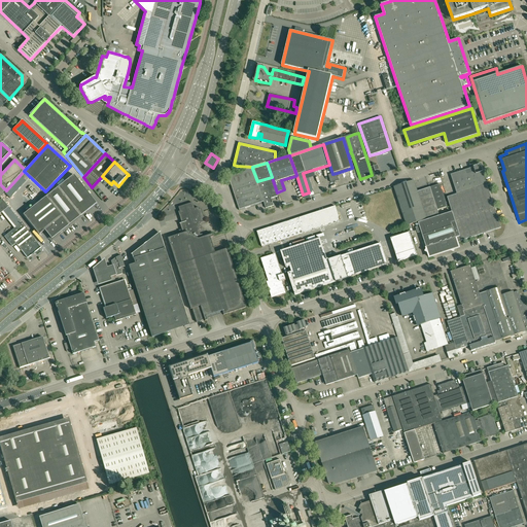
[(487,184),(482,169),(481,165),(451,175),(457,194),(487,184)]
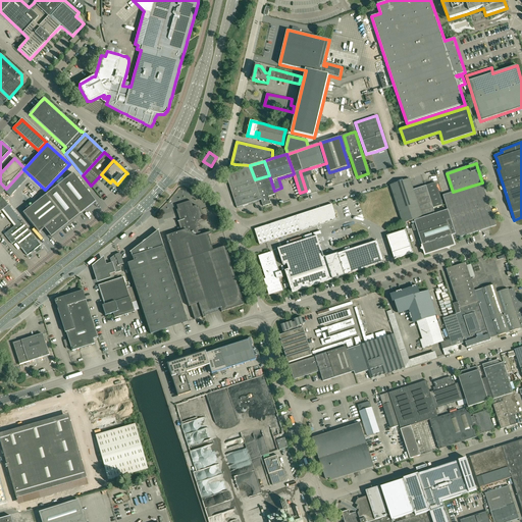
[(226,173),(238,208),(261,200),(255,179),(250,166),(226,173)]
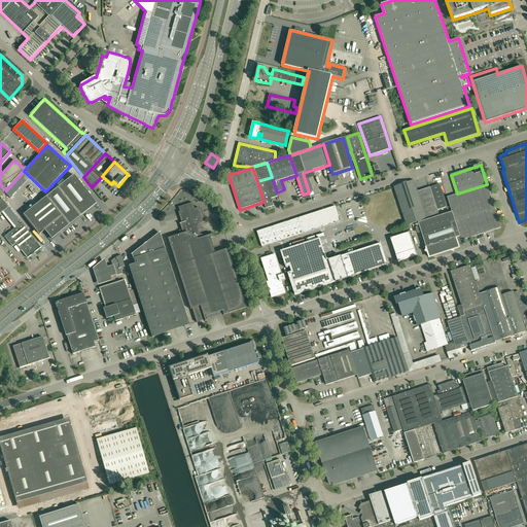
[(97,204),(74,175),(58,187),(49,195),(24,215),(39,235),(45,231),(51,239),(51,240),(69,225),(74,222),(80,216),(96,205),(97,204)]
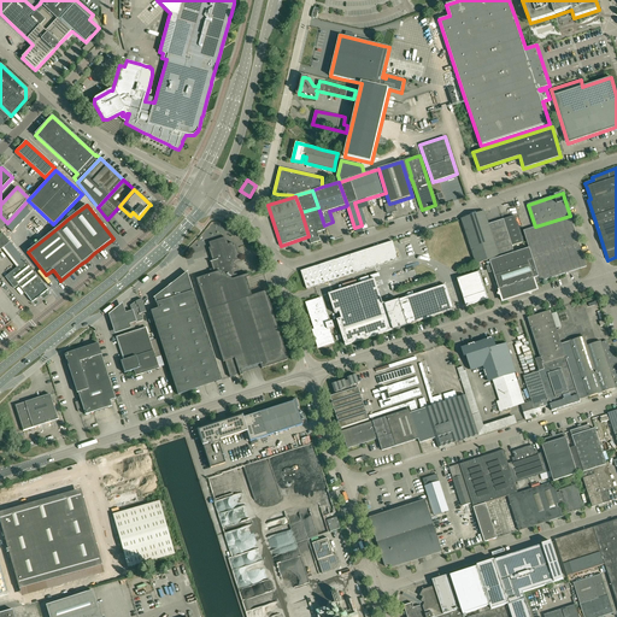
[(324,225),(318,207),(301,212),(309,236),(311,244),(321,241),(318,233),(325,230),(324,225)]
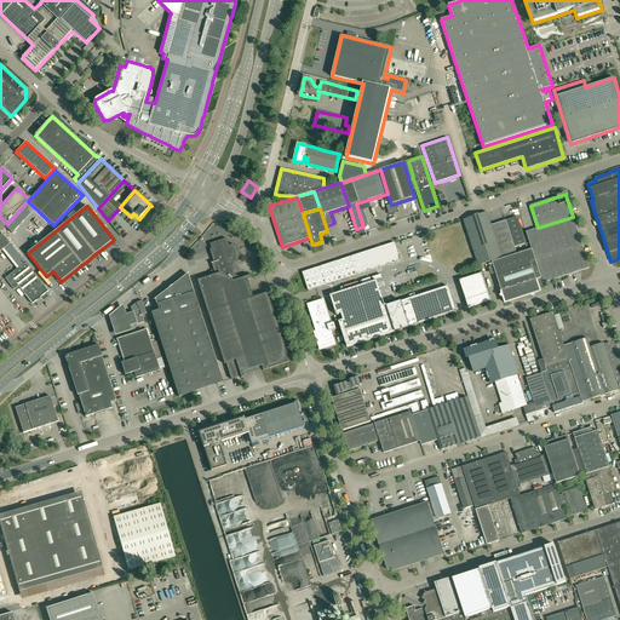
[(487,212),(464,220),(478,265),(517,253),(515,247),(526,244),(517,217),(506,220),(491,225),(487,212)]
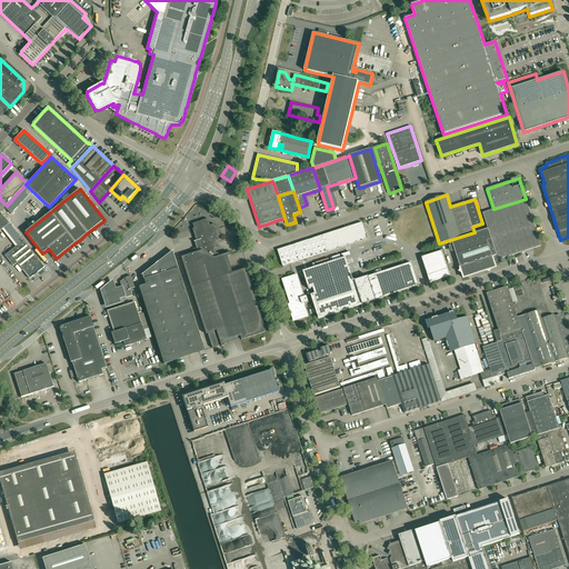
[(493,209),(482,212),(488,228),(530,215),(526,199),(493,209)]
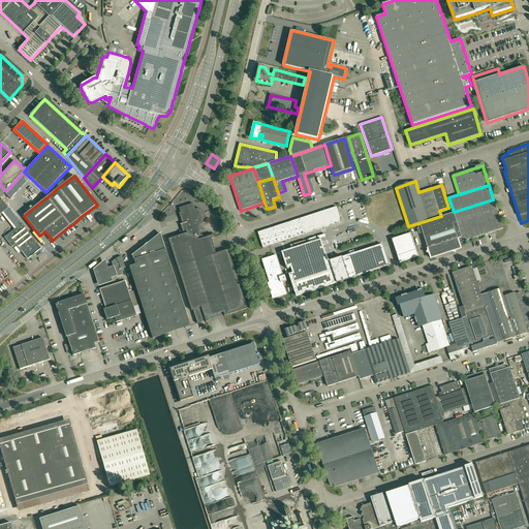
[(0,214),(2,213),(14,229),(4,238),(12,247),(16,244),(28,259),(41,248),(34,240),(22,224),(8,208),(2,199),(0,200),(0,214)]
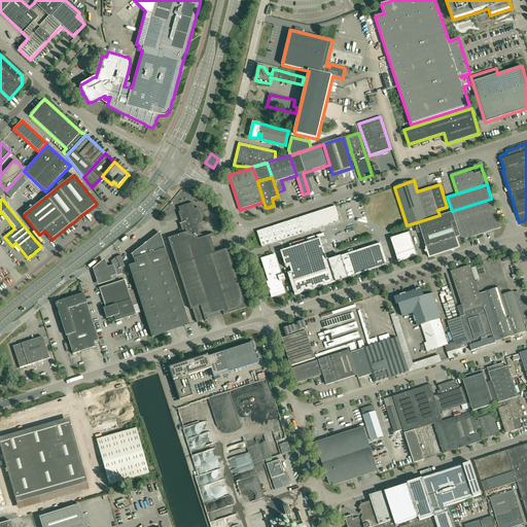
[(501,227),(498,218),(493,204),(491,199),(452,211),(452,212),(461,241),(483,234),(493,231),(501,227)]
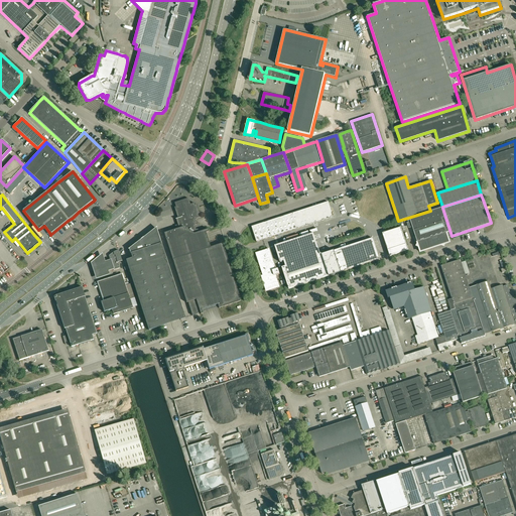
[(174,208),(175,211),(177,219),(175,219),(178,229),(164,234),(166,240),(186,303),(187,302),(192,315),(201,313),(201,314),(203,313),(202,310),(218,305),(219,308),(240,301),(240,300),(241,300),(222,244),(211,248),(206,233),(209,232),(209,229),(199,233),(198,229),(196,230),(195,225),(198,224),(197,222),(197,221),(196,221),(195,221),(196,219),(197,219),(201,217),(197,205),(195,205),(195,204),(190,205),(188,199),(174,203),(175,207),(174,208)]
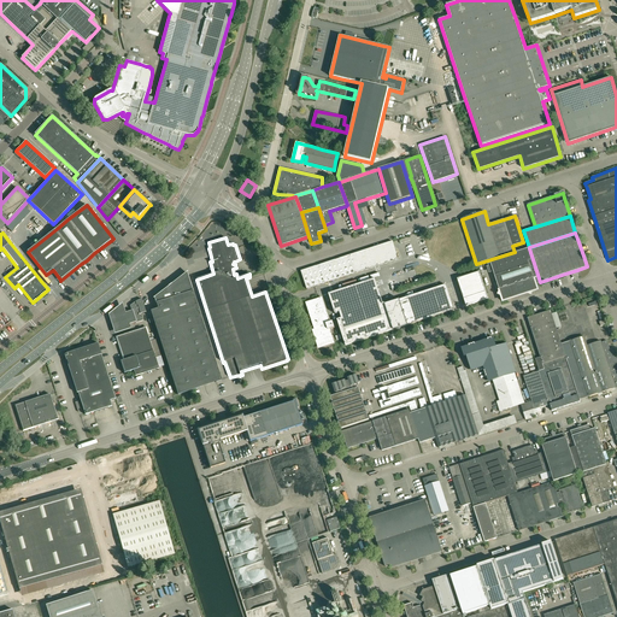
[(316,287),(328,282),(399,259),(393,241),(304,270),(301,271),(307,289),(316,287)]
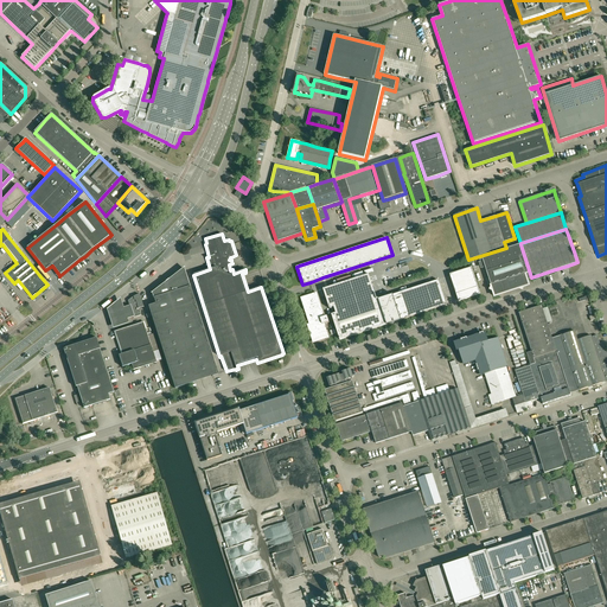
[(519,288),(522,289),(523,287),(529,286),(528,280),(526,279),(531,278),(521,244),(481,257),(483,261),(479,262),(481,269),(485,268),(492,287),(491,289),(493,291),(494,296),(519,288)]
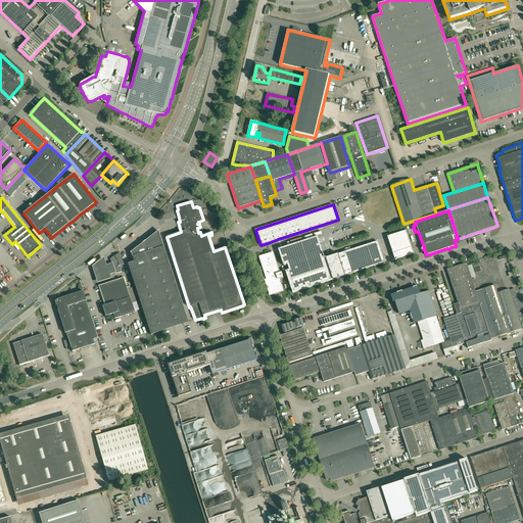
[(183,325),(188,323),(162,245),(158,231),(157,231),(131,252),(134,262),(128,264),(130,270),(126,271),(127,274),(131,273),(150,335),(170,329),(168,324),(181,320),(183,325)]
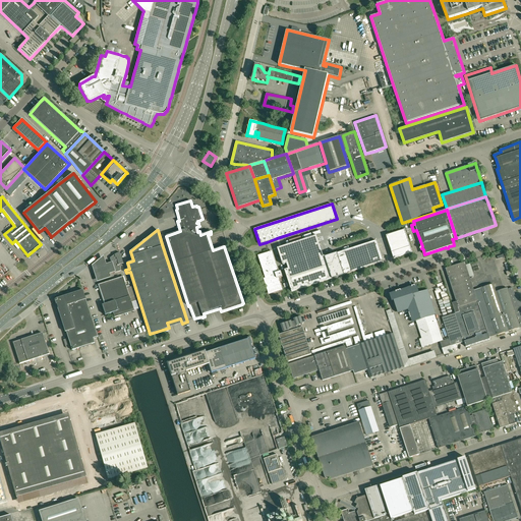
[(394,258),(412,252),(412,250),(405,230),(386,236),(394,258)]
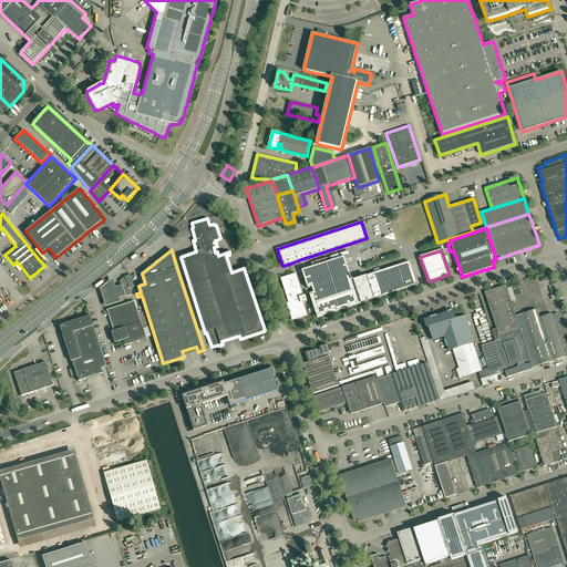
[(353,279),(352,279),(344,257),(302,270),(308,288),(312,287),(313,292),(310,295),(316,311),(318,318),(322,316),(325,315),(352,306),(353,306),(360,303),(361,303),(361,302),(368,301),(369,297),(373,295),(374,299),(418,285),(410,261),(354,280),(353,279)]
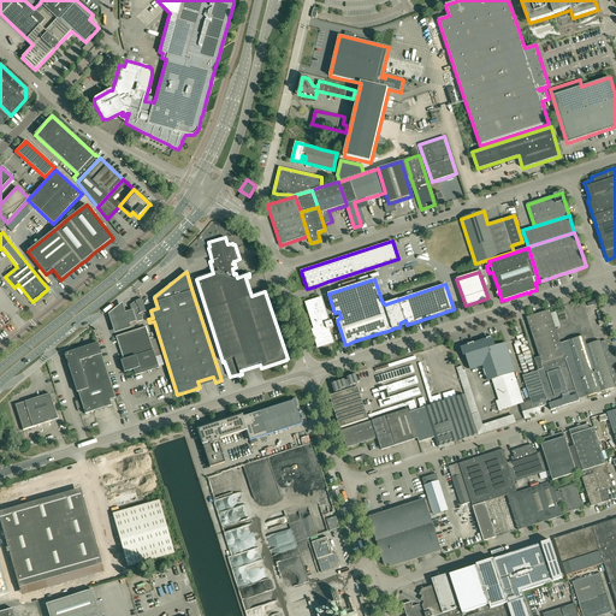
[(142,298),(136,301),(130,306),(135,323),(142,320),(141,313),(146,312),(142,298)]
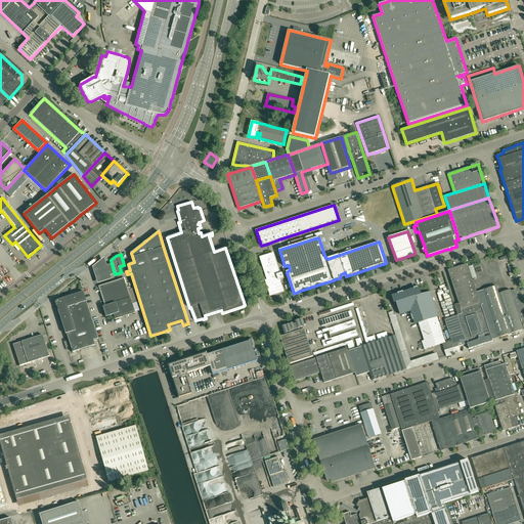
[(262,258),(268,277),(269,281),(267,281),(271,295),(280,292),(281,291),(282,291),(278,280),(285,278),(282,273),(278,274),(272,255),(270,256),(262,258)]
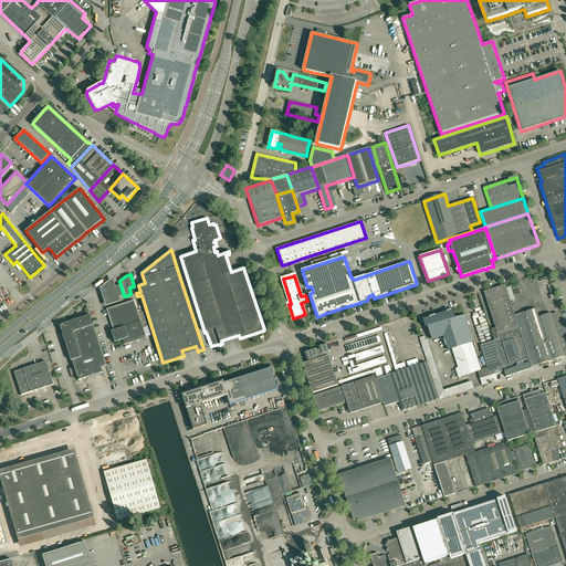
[(115,289),(113,280),(100,290),(105,307),(119,303),(118,299),(124,297),(121,286),(115,289)]
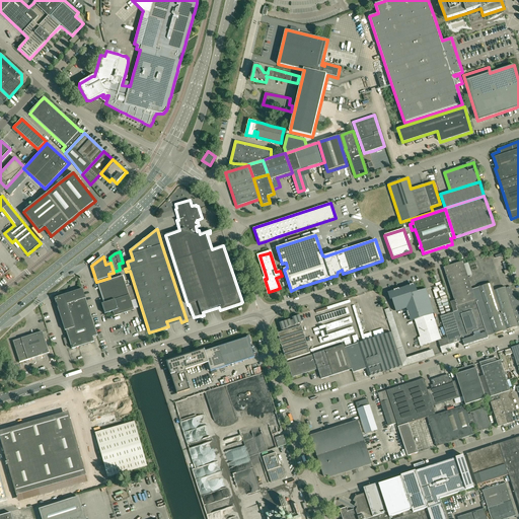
[(449,266),(444,268),(456,306),(475,300),(472,289),(463,262),(462,262),(457,263),(449,266)]
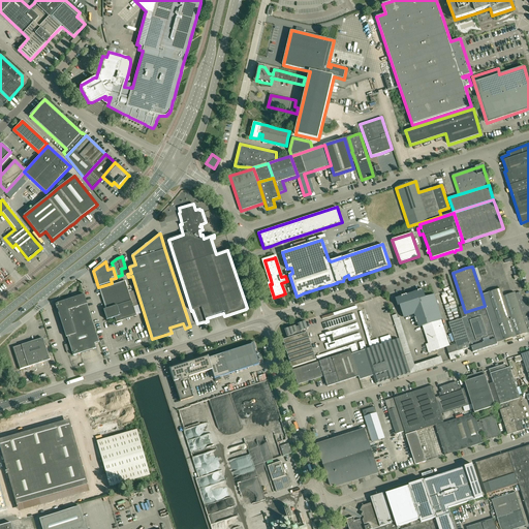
[(135,316),(127,286),(125,281),(100,289),(106,309),(103,310),(106,320),(115,317),(116,322),(135,316)]
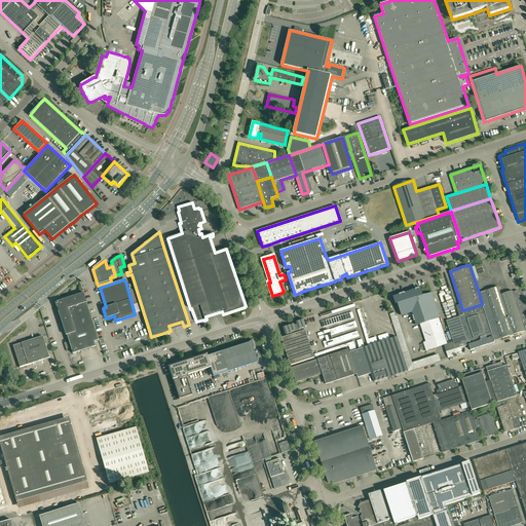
[(513,291),(508,293),(500,295),(498,287),(479,293),(482,304),(488,322),(494,341),(525,330),(525,305),(523,297),(520,298),(518,291),(513,292),(513,291)]
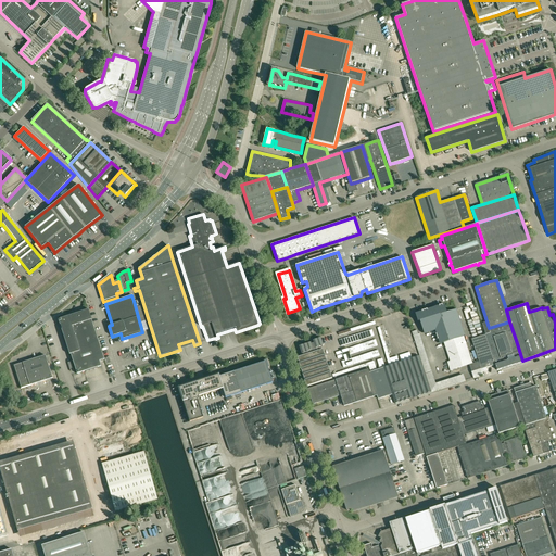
[(444,305),(438,307),(436,308),(436,307),(430,310),(417,314),(419,321),(419,324),(420,327),(422,327),(424,332),(425,335),(436,331),(440,344),(444,343),(450,362),(447,362),(450,370),(469,365),(472,364),(464,336),(465,336),(456,310),(446,313),(444,305)]
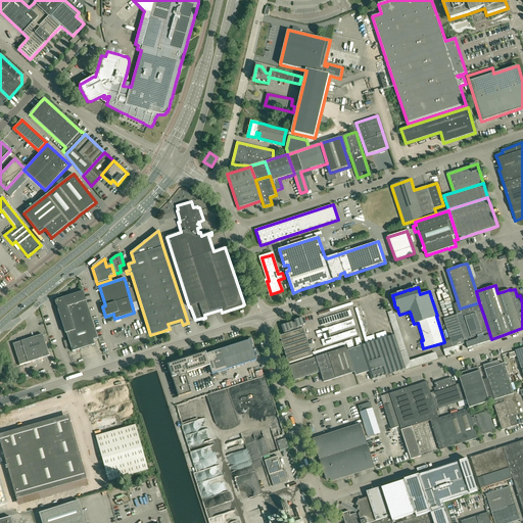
[(92,321),(83,291),(55,300),(65,333),(66,333),(73,351),(80,349),(95,344),(93,339),(98,338),(92,321)]
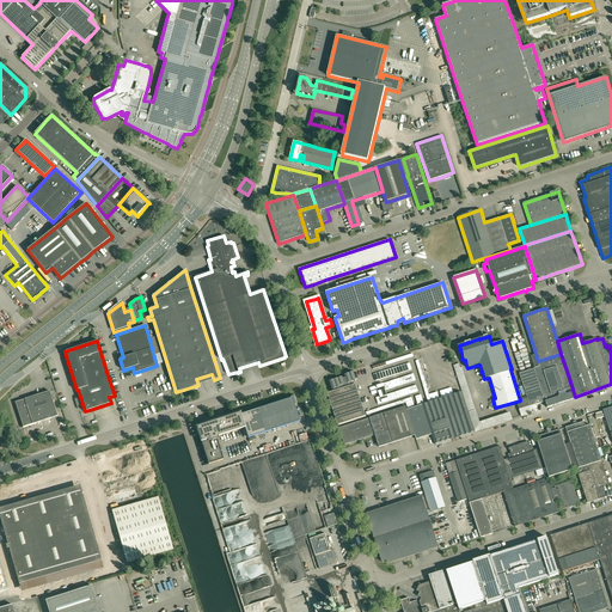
[(548,408),(573,399),(575,398),(575,397),(568,374),(561,354),(538,361),(540,367),(536,368),(519,373),(527,398),(530,407),(545,402),(548,408)]
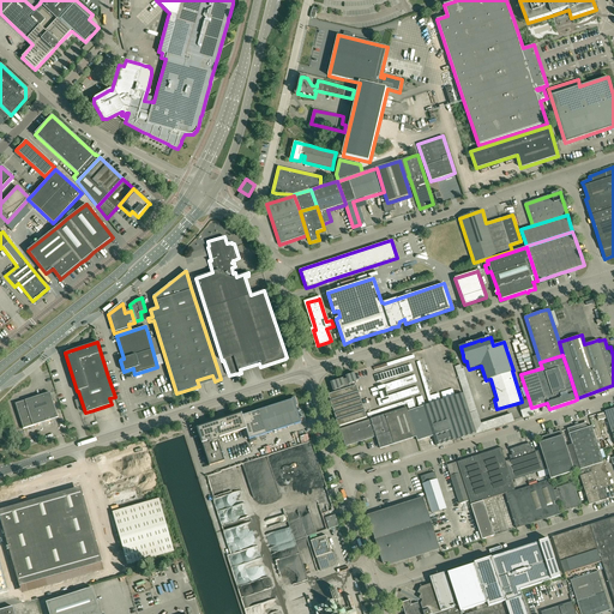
[(463,393),(470,414),(477,411),(464,369),(462,369),(461,365),(455,367),(463,393)]
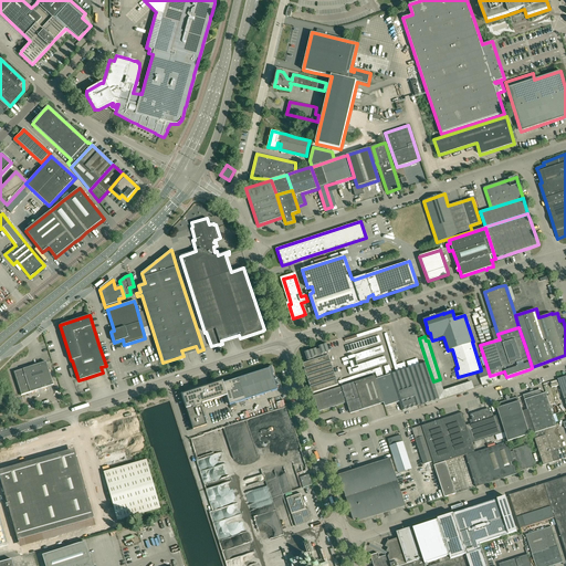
[(328,356),(327,356),(326,353),(329,352),(327,344),(320,347),(321,350),(317,352),(316,349),(305,353),(307,360),(308,360),(310,363),(303,364),(313,394),(338,385),(328,356)]
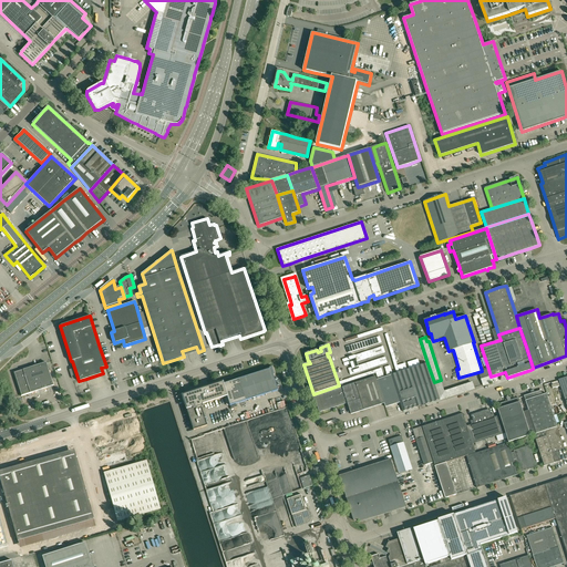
[(53,385),(47,363),(45,362),(14,373),(21,395),(53,385)]
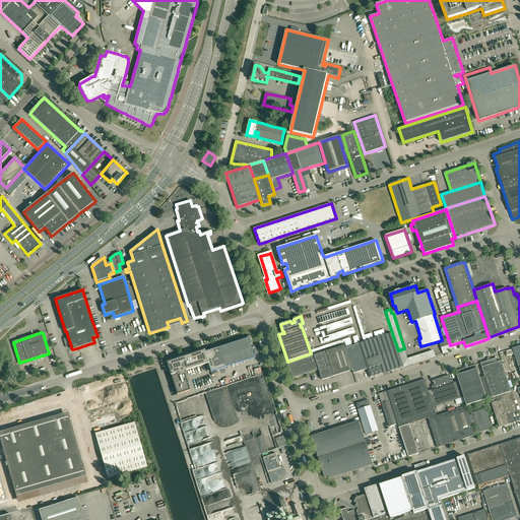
[(386,372),(398,368),(403,367),(398,350),(392,333),(376,338),(386,372)]
